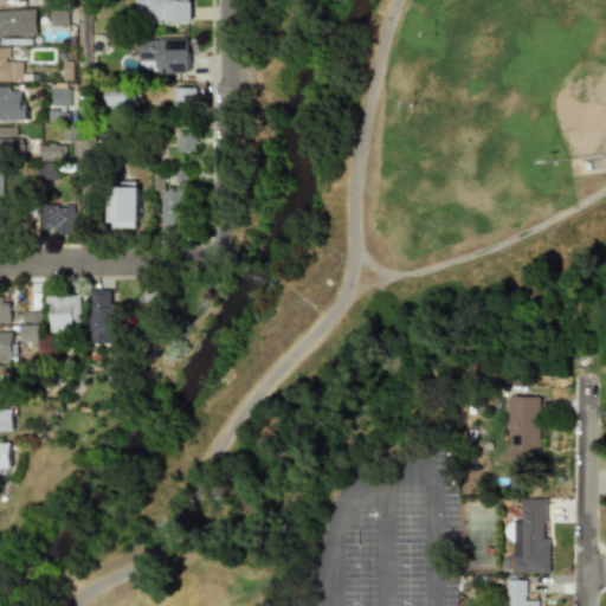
[(192,0),(136,0),(136,12),(149,12),(149,24),(192,24),(192,0)]
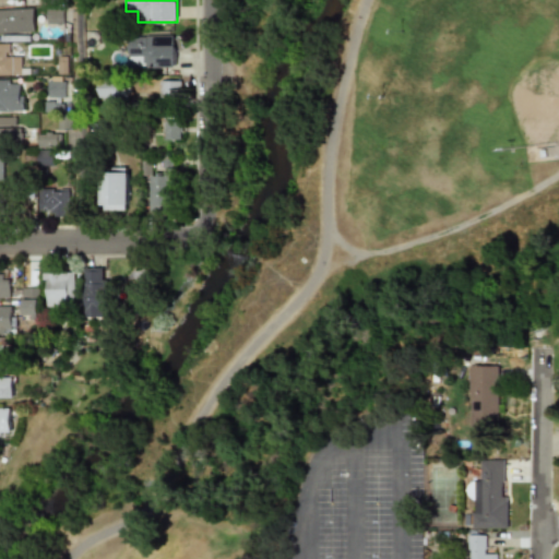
[(62,8),(47,8),(47,22),(62,22),(62,8)]
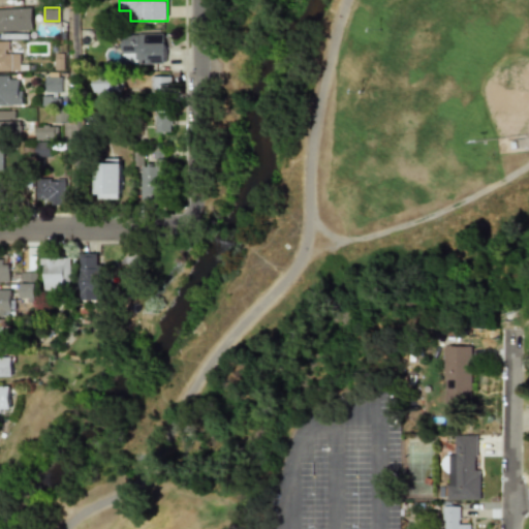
[(0,9),(0,32),(32,32),(32,9),(0,9)]
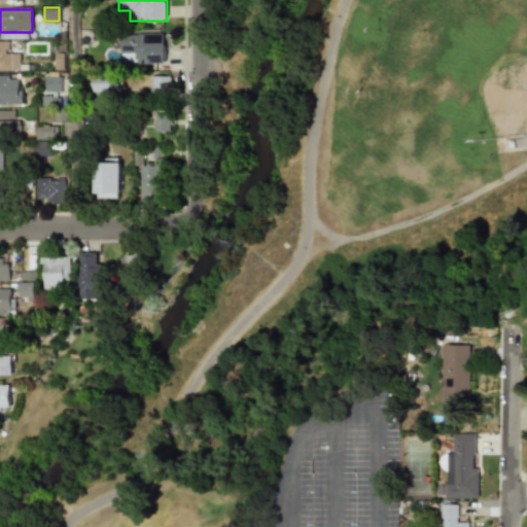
[(166,33),(119,33),(119,63),(166,63),(166,33)]
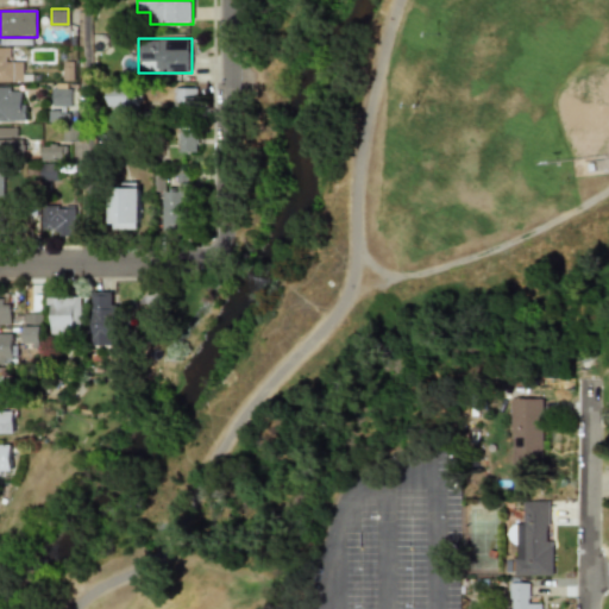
[(10,48),(0,48),(0,82),(22,82),(22,58),(10,58),(10,48)]
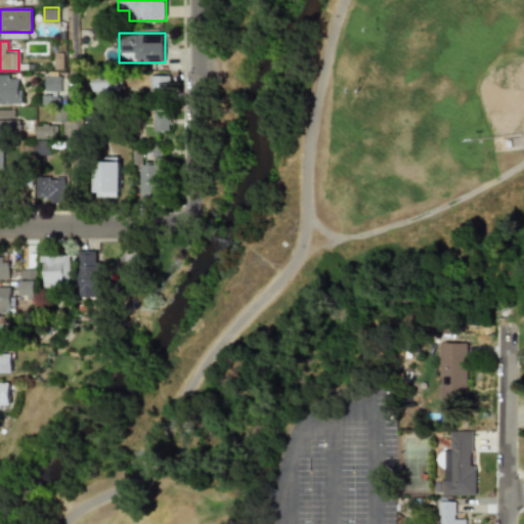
[(61,94),(61,74),(45,74),(45,94),(61,94)]
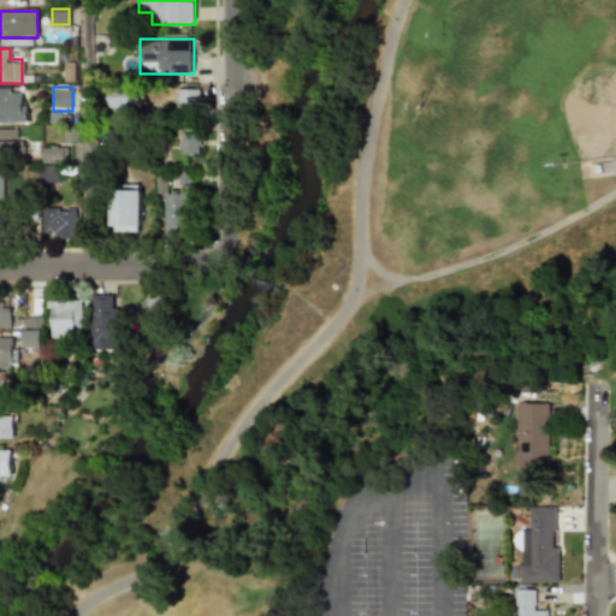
[(0,123),(25,123),(25,98),(16,98),(16,88),(0,88),(0,123)]
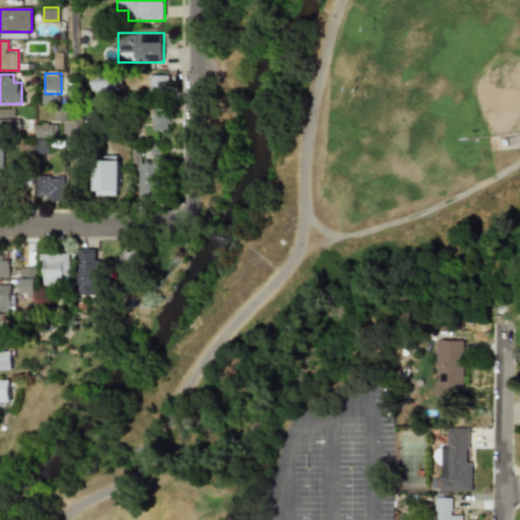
[(118,75),(90,75),(90,91),(118,91),(118,75)]
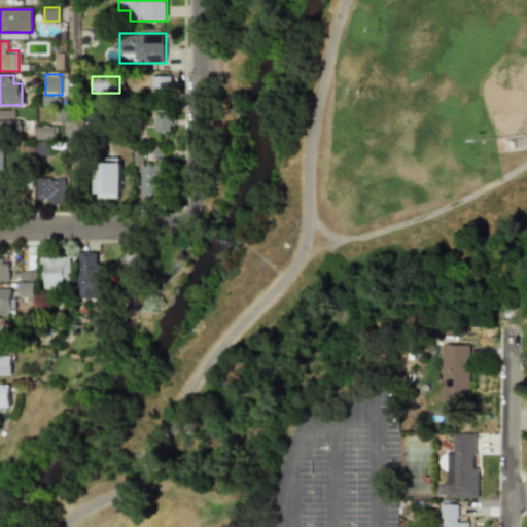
[(170,95),(170,76),(149,76),(149,95),(170,95)]
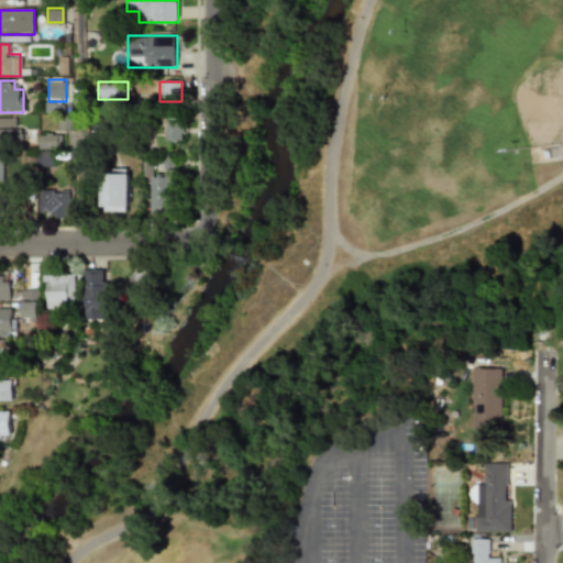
[(0,147),(19,147),(19,118),(0,118),(0,147)]
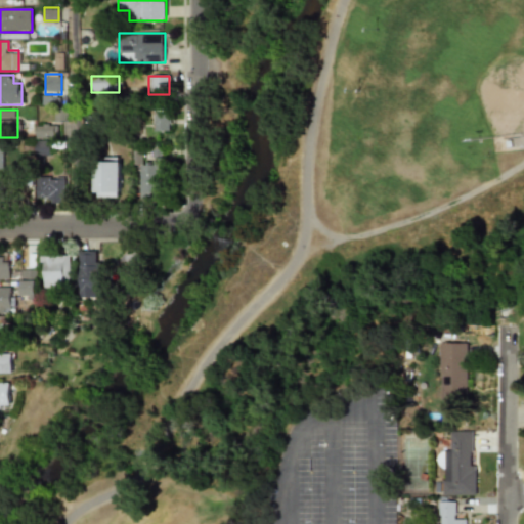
[(168,114),(150,114),(150,131),(168,131),(168,114)]
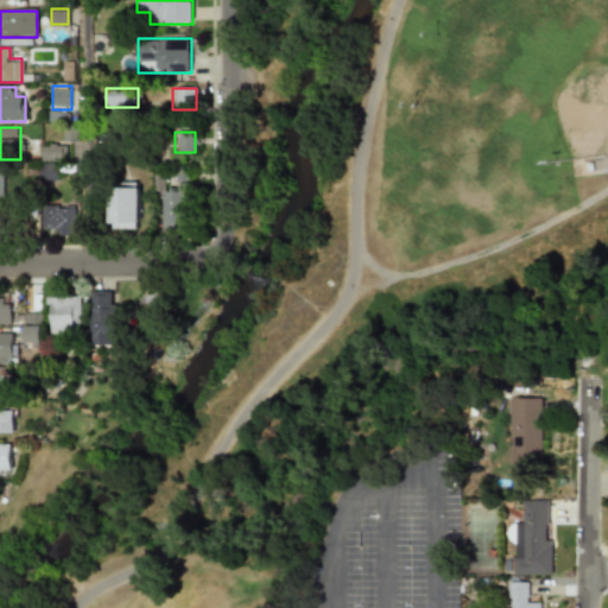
[(64,159),(64,141),(39,141),(39,159),(64,159)]
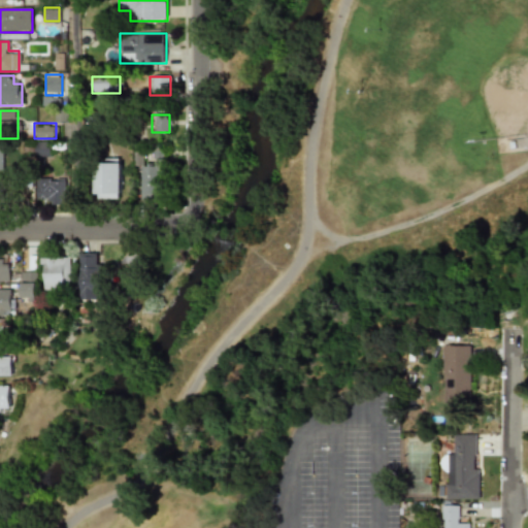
[(34,157),(48,157),(48,142),(34,143),(34,157)]
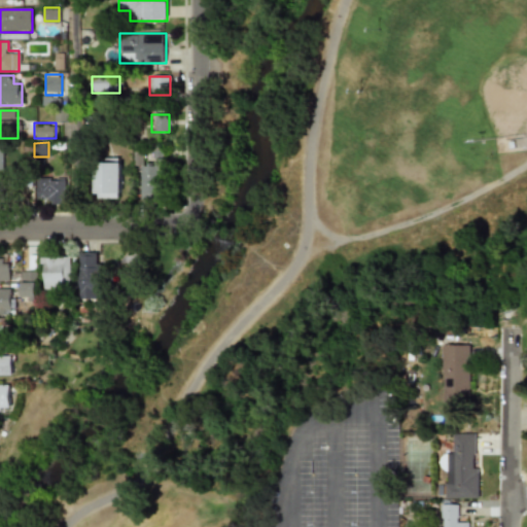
[(94,198),(119,198),(119,161),(94,161),(94,198)]
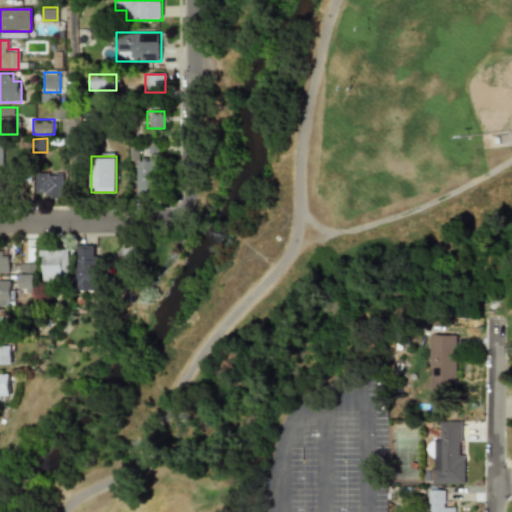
[(134,160),(134,194),(155,194),(155,160),(134,160)]
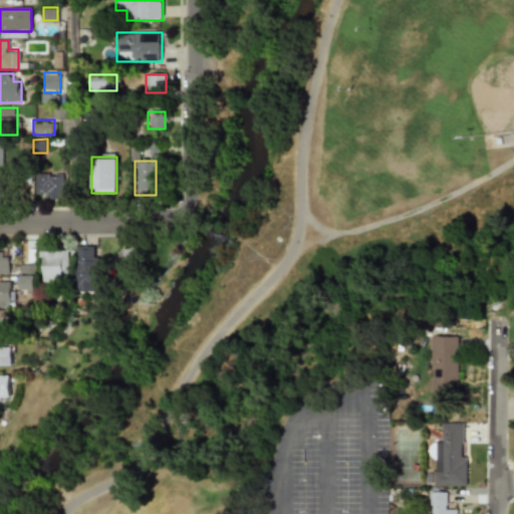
[(62,197),(62,174),(35,174),(35,197),(62,197)]
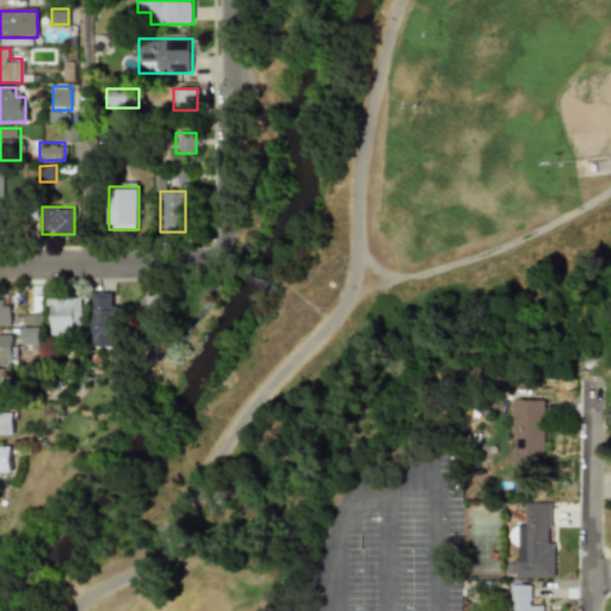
[(93,294),(93,344),(121,344),(121,294),(93,294)]
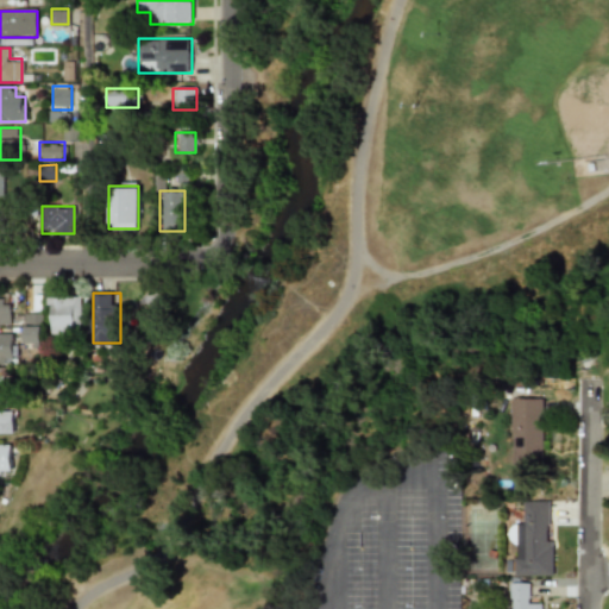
[(0,325),(10,325),(10,296),(0,296),(0,325)]
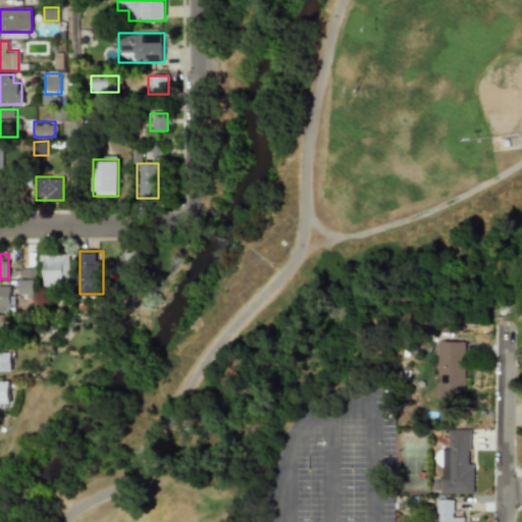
[(39,254),(39,286),(69,286),(69,254),(39,254)]
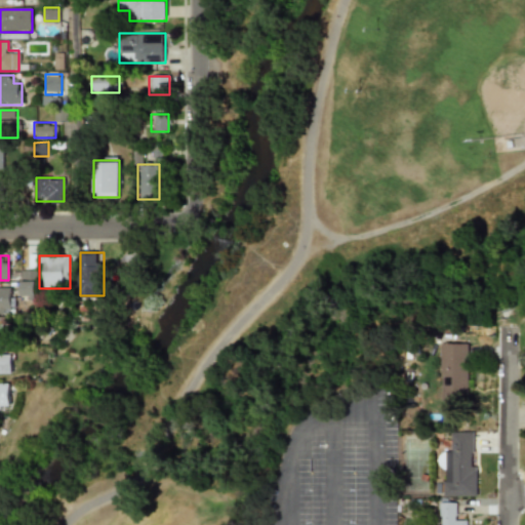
[(35,271),(19,271),(19,297),(35,297),(35,271)]
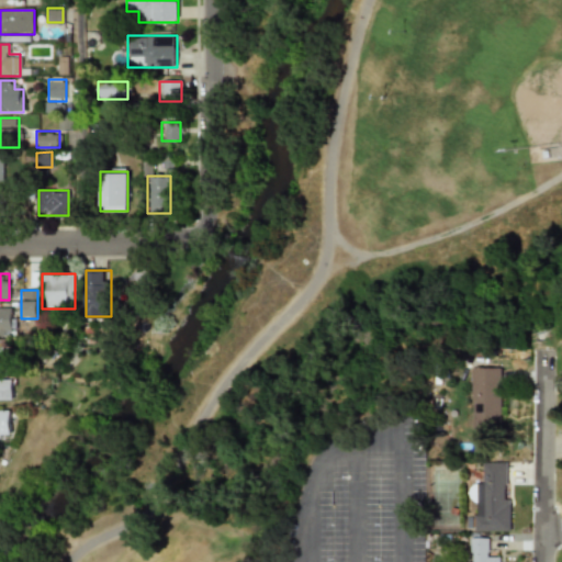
[(14,308),(0,308),(0,333),(14,333),(14,308)]
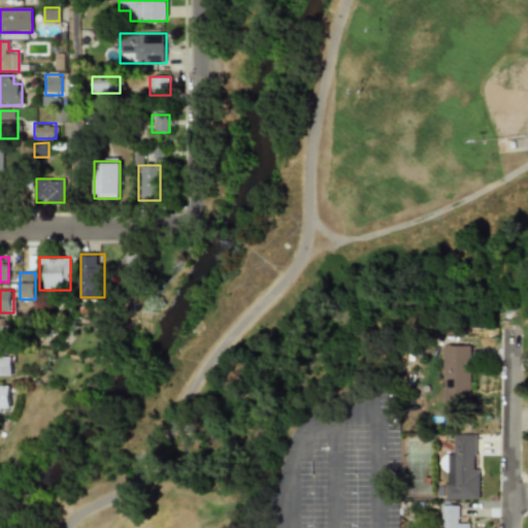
[(471,344),(441,344),(441,401),(471,401),(471,344)]
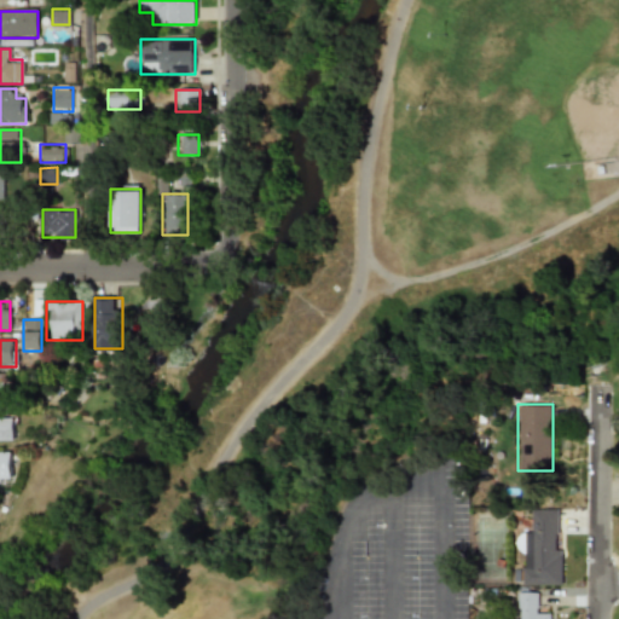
[(13,418),(0,418),(0,440),(13,440),(13,418)]
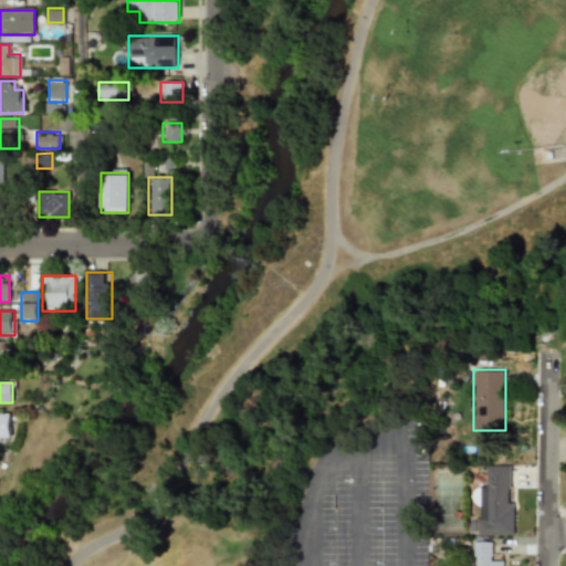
[(0,441),(12,441),(12,412),(0,412),(0,441)]
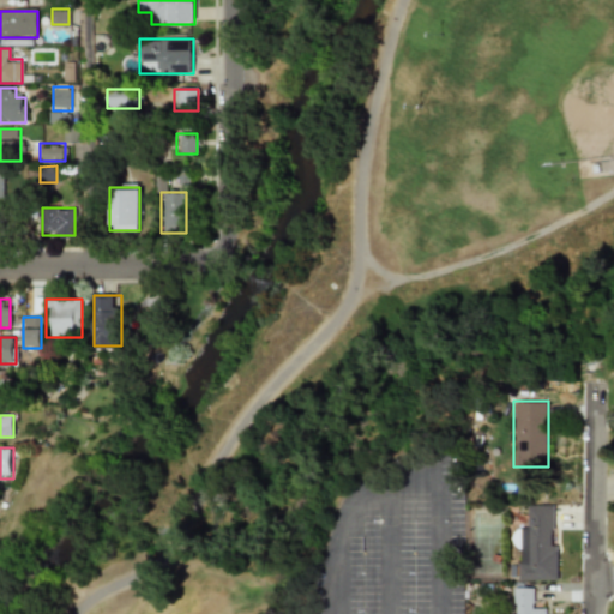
[(521,581),(557,581),(557,506),(521,506),(521,581)]
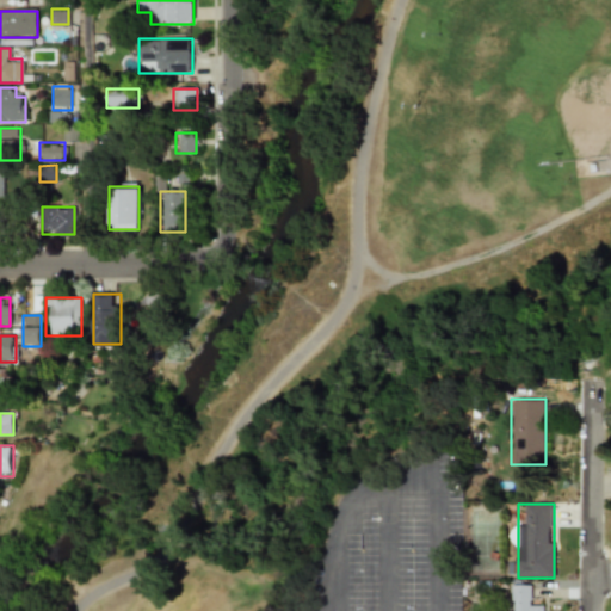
[(508,610),(547,610),(547,609),(531,609),(531,584),(508,585),(508,610)]
